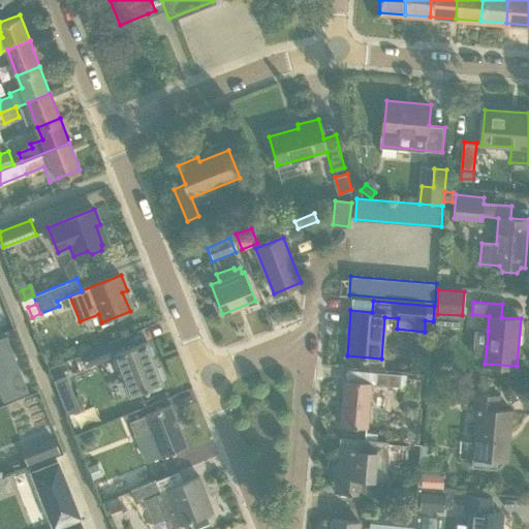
[(0,340),(0,376),(9,401),(27,394),(4,339),(0,340)]
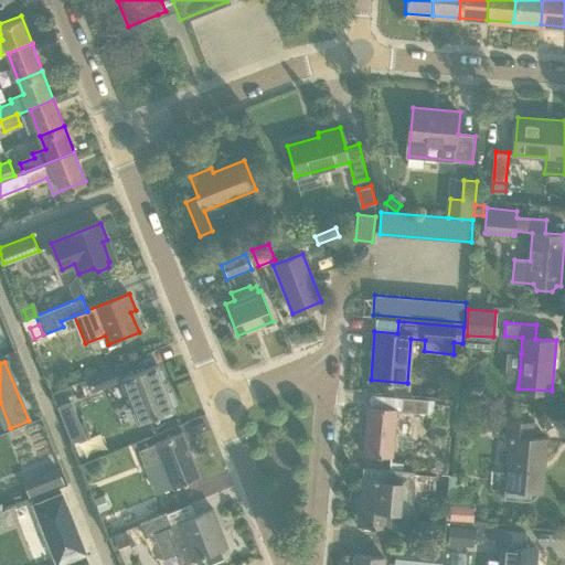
[(121,380),(138,422),(173,407),(157,364),(121,379),(117,366),(87,377),(93,391),(121,380)]
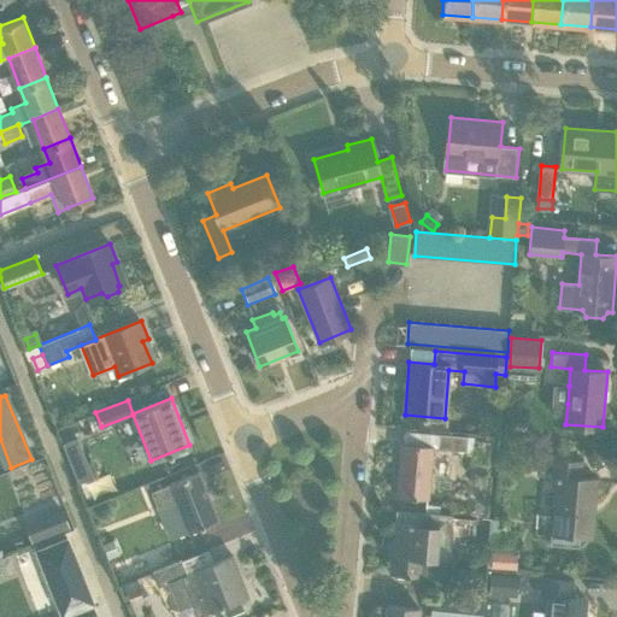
[(439,434),(438,448),(466,452),(468,436),(439,434)]
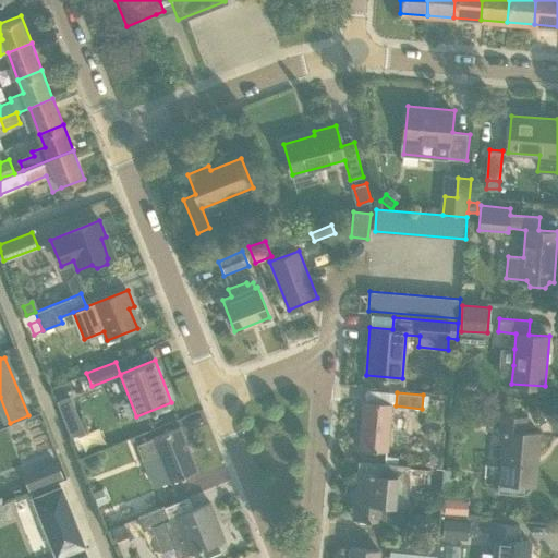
[(58,401),(63,414),(75,409),(70,397),(58,401)]
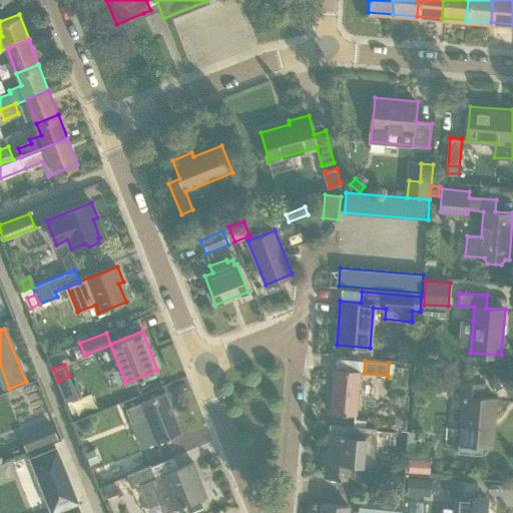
[(331,412),(356,414),(360,372),(335,369),(331,412)]
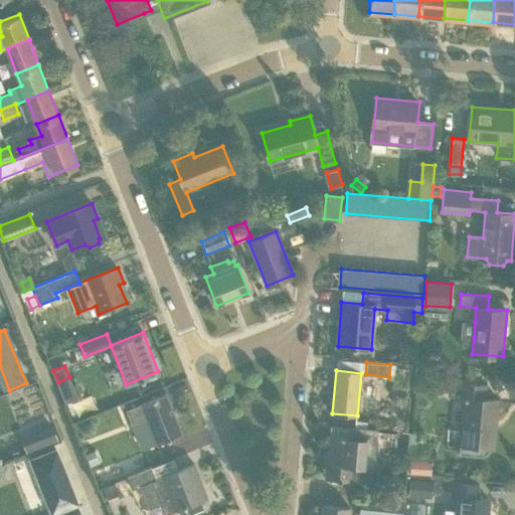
[(487,394),(509,395),(510,376),(487,376),(487,394)]
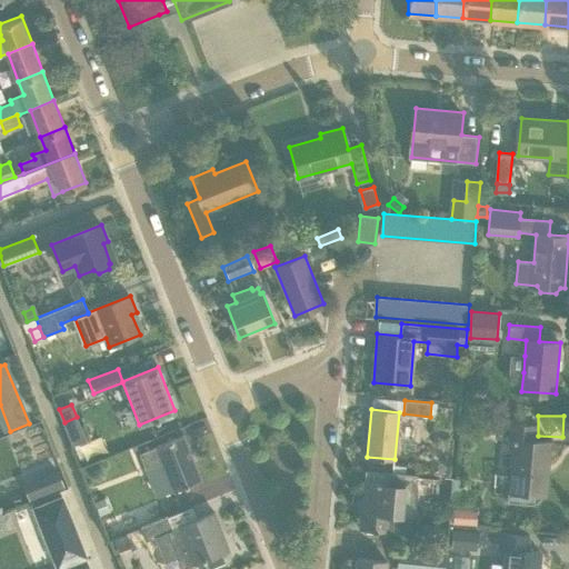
[(546,493),(550,441),(536,440),(538,426),(509,423),(508,438),(512,438),(509,490),(512,491),(511,501),(531,503),(537,501),(540,498),(542,493),(546,493)]
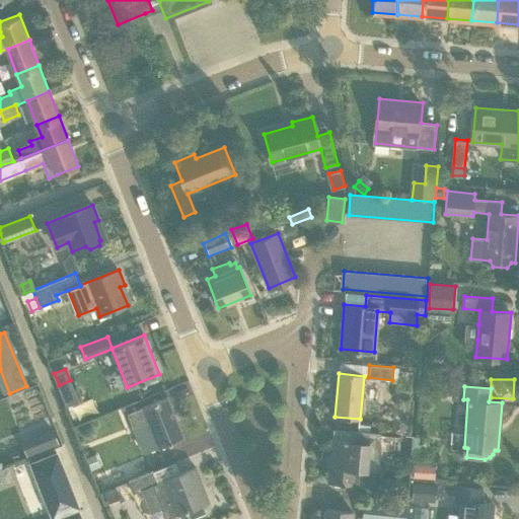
[(167,397),(143,408),(144,409),(128,416),(143,454),(183,438),(167,397)]
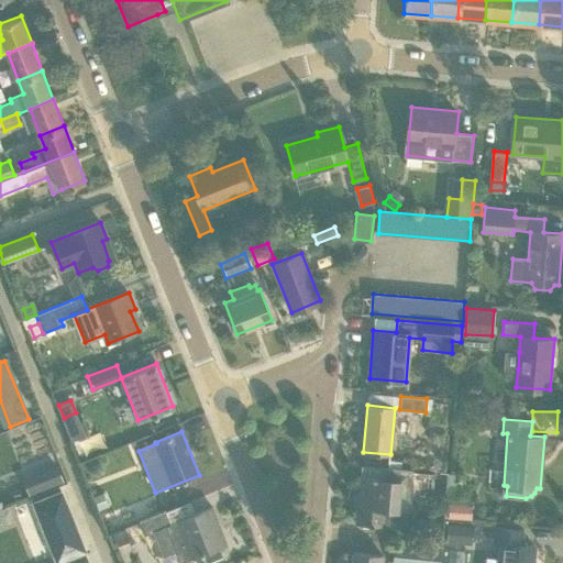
[(56,466),(41,473),(46,488),(63,482),(56,466)]
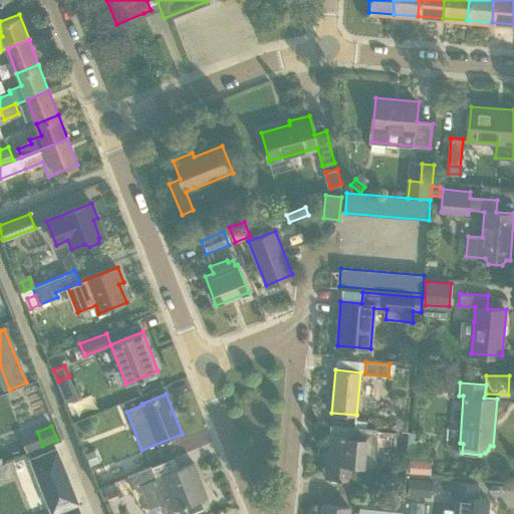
[(396,445),(398,430),(366,428),(355,427),(352,426),(351,436),(329,434),(325,478),(359,480),(362,485),(372,485),(376,482),(377,472),(373,468),(375,444),(396,445)]
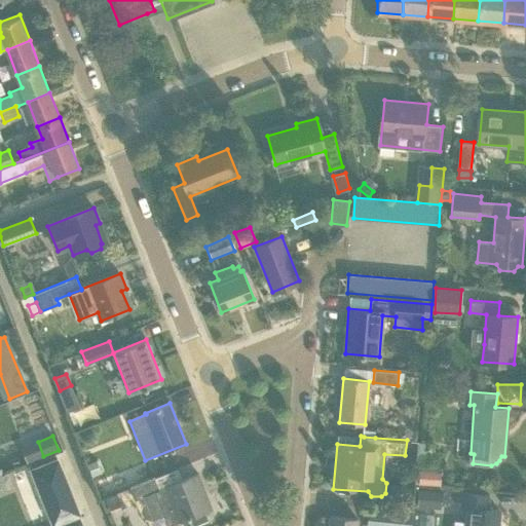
[(424,444),(427,453),(436,450),(433,442),(424,444)]
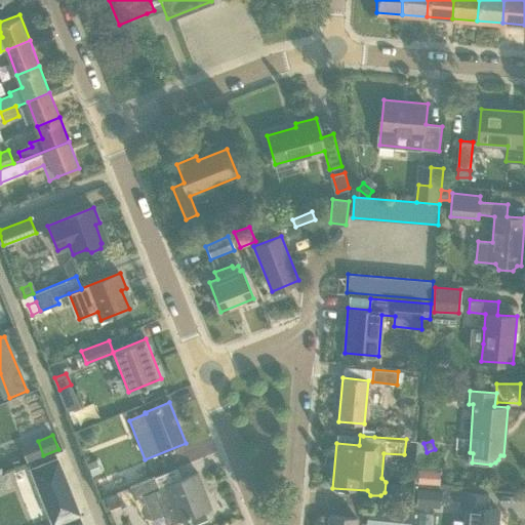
[(56,458),(30,469),(52,524),(79,514),(56,458)]
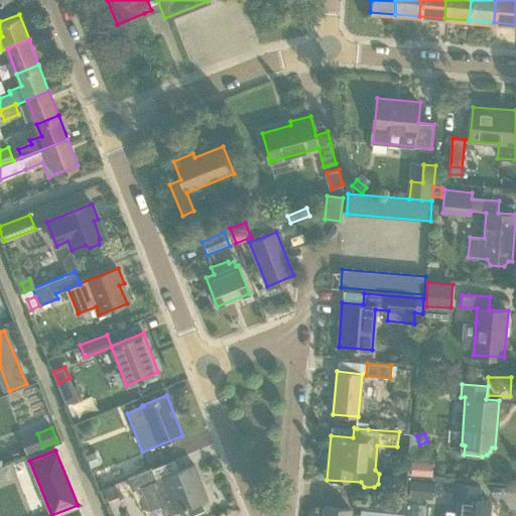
[(95,452),(87,455),(92,467),(100,464),(95,452)]
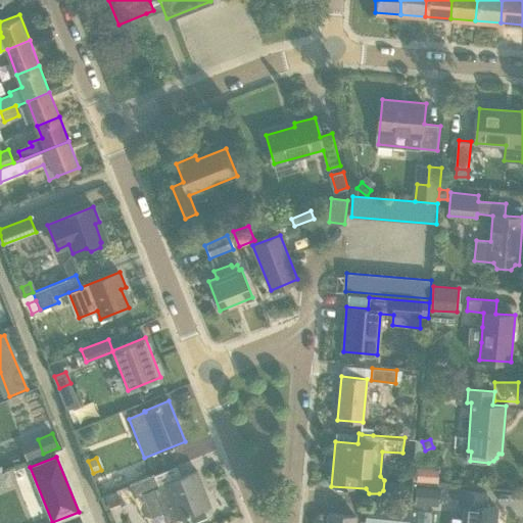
[(425,482),(426,468),(418,467),(417,481),(425,482)]
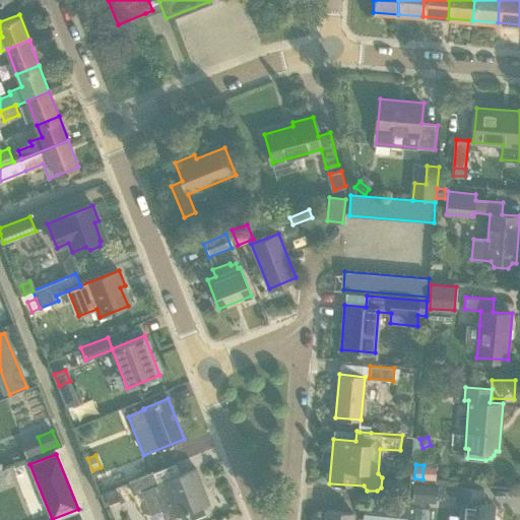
[(153,472),(128,482),(133,496),(152,488),(165,519),(166,519),(188,511),(191,519),(206,514),(202,505),(205,504),(198,485),(202,484),(196,468),(158,483),(153,472)]
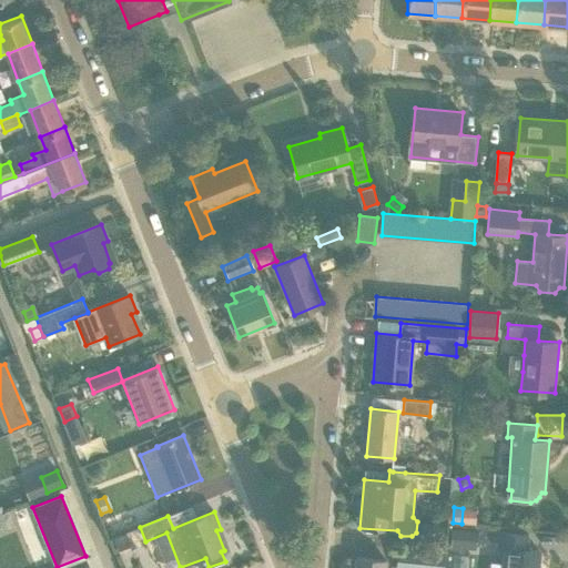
[(450,547),(469,549),(472,530),(453,528),(450,547)]
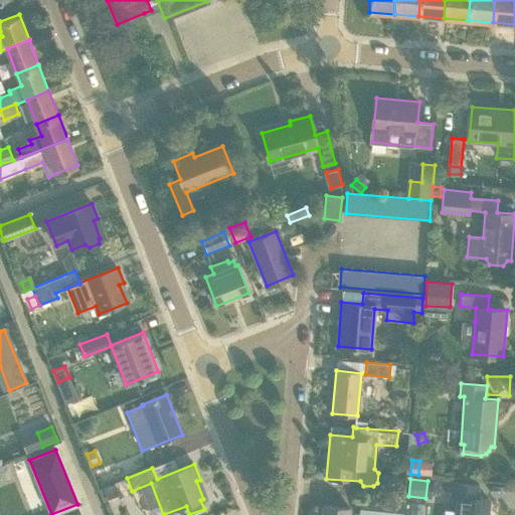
[(108,500),(119,496),(114,483),(103,488),(108,500)]
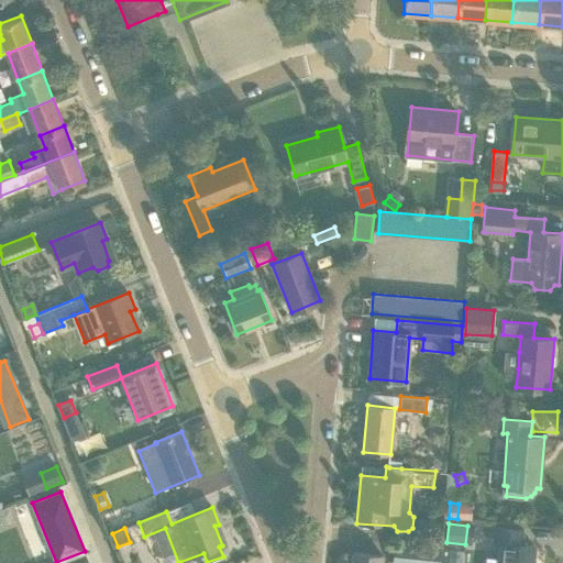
[(520,545),(521,530),(495,528),(494,542),(500,543),(498,562),(532,562),(533,547),(520,545)]
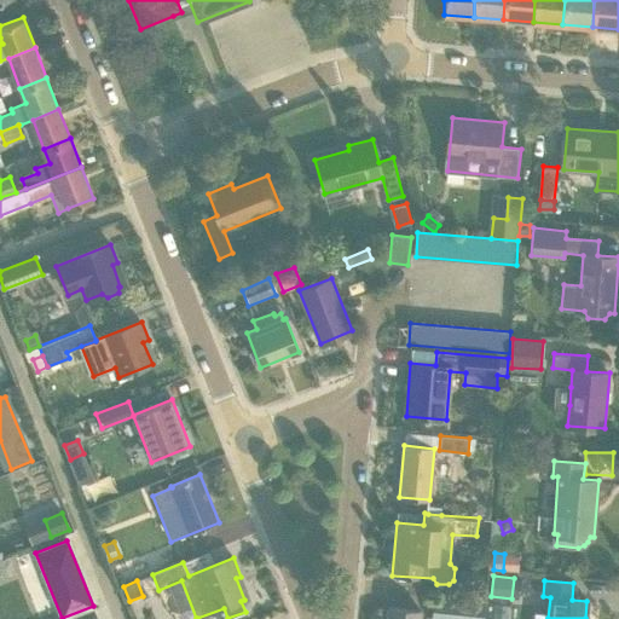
[(485,618),(487,602),(437,599),(434,618),(485,618)]
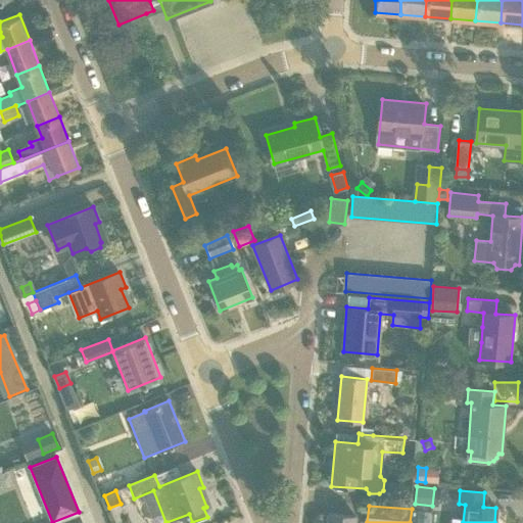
[(82,522),(79,514),(56,522),(82,522)]
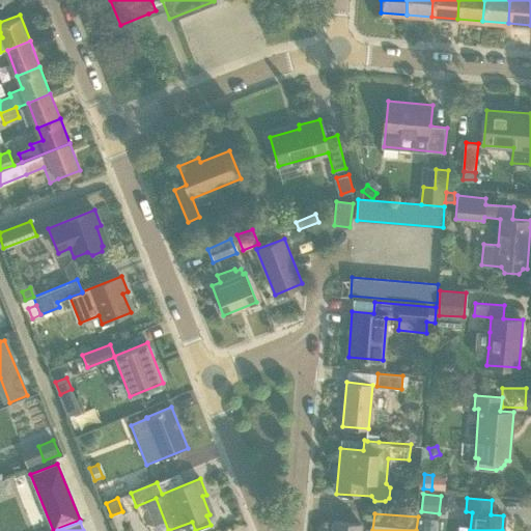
[(360,530),(361,524),(334,522),(332,530),(360,530)]
